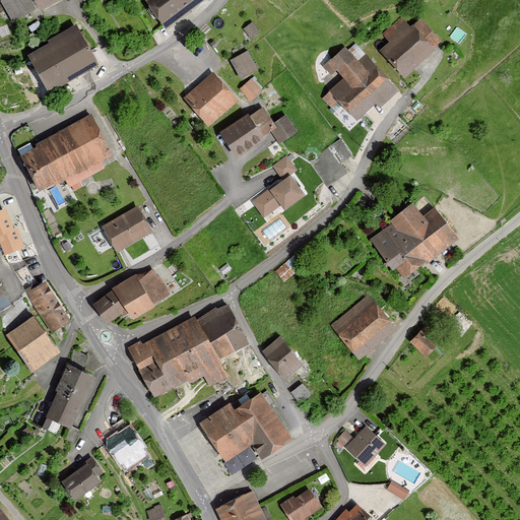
[(57,0),(0,0),(0,1),(12,24),(57,0)]
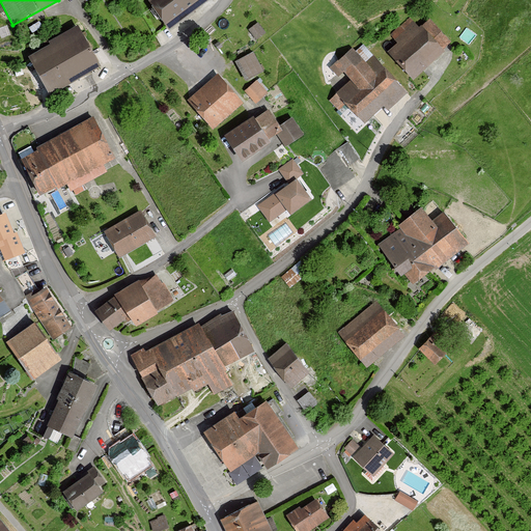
[(145,0),(166,27),(202,0),(145,0)]
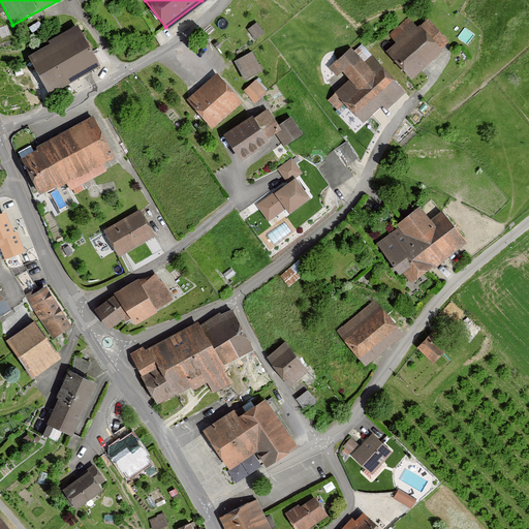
[(393,47),(384,54),(407,80),(449,43),(427,18),(416,26),(409,18),(386,38),(393,47)]
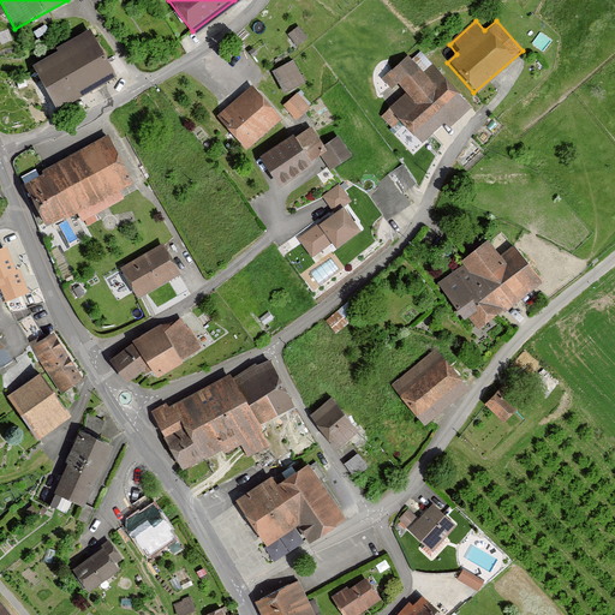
[(87,33),(25,67),(52,112),(113,77),(87,33)]
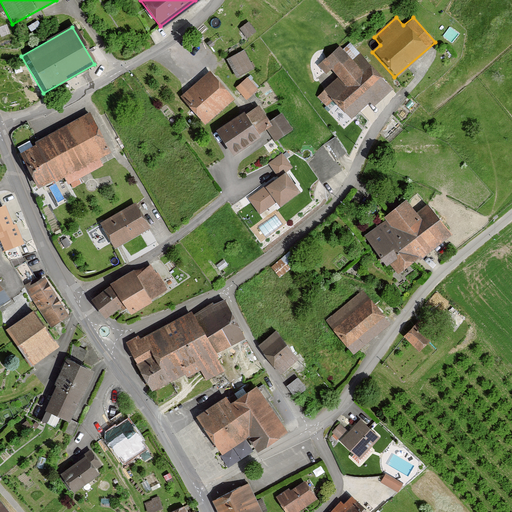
[(350,60),(336,46),(315,65),(325,75),(330,71),(338,79),(322,93),(346,119),(385,84),(357,54),(350,60)]
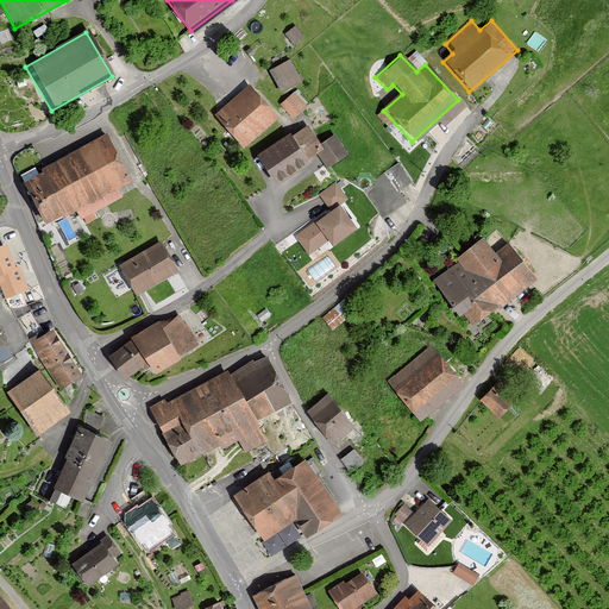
[(289,60),(268,69),(278,93),(300,83),(289,60)]
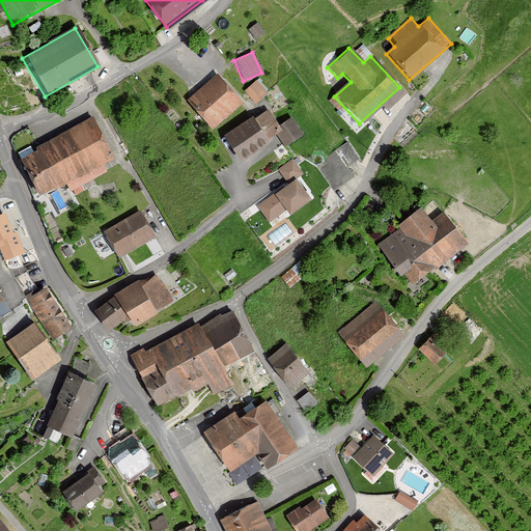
[(215,75),(185,102),(211,131),(241,104),(215,75)]
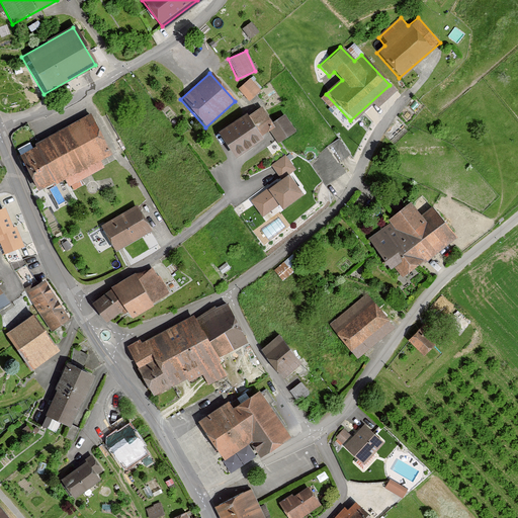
[(249,79),(237,90),(247,101),(259,91),(249,79)]
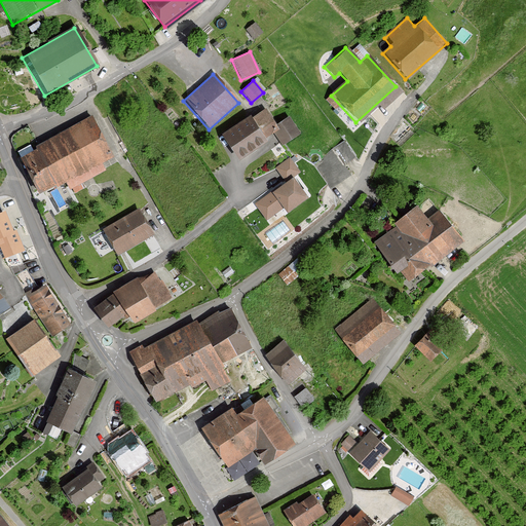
[(264,107),(218,134),(234,160),(264,142),(262,138),(271,132),(279,144),(298,133),(287,115),(273,123),(264,107)]
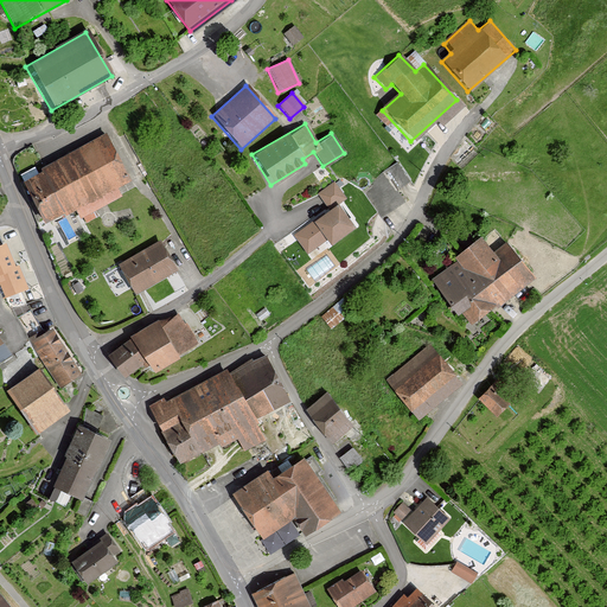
[(38,174),(20,183),(40,222),(71,206),(78,219),(120,197),(115,189),(128,181),(103,134),(36,170),(38,174)]
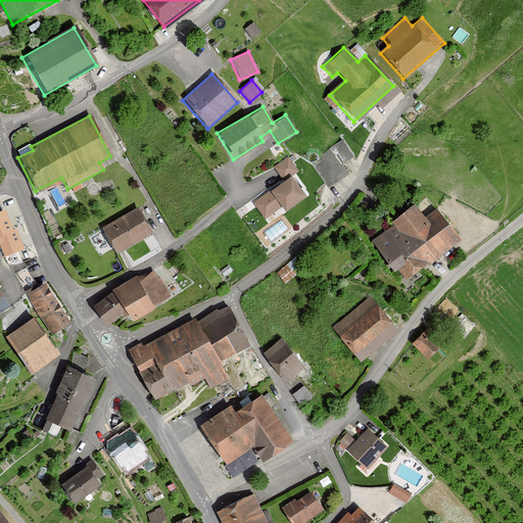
[(329,148),(315,164),(329,188),(348,174),(342,165),(353,156),(342,140),(329,148)]
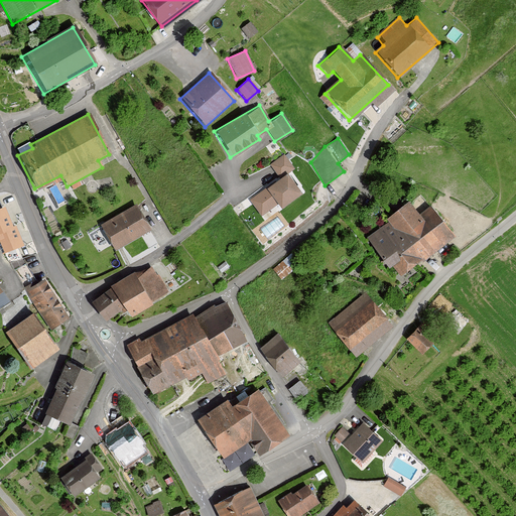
[(293,170),(282,155),(268,165),(278,178),(248,201),(259,216),(274,205),(277,209),(299,191),(287,175),(293,170)]
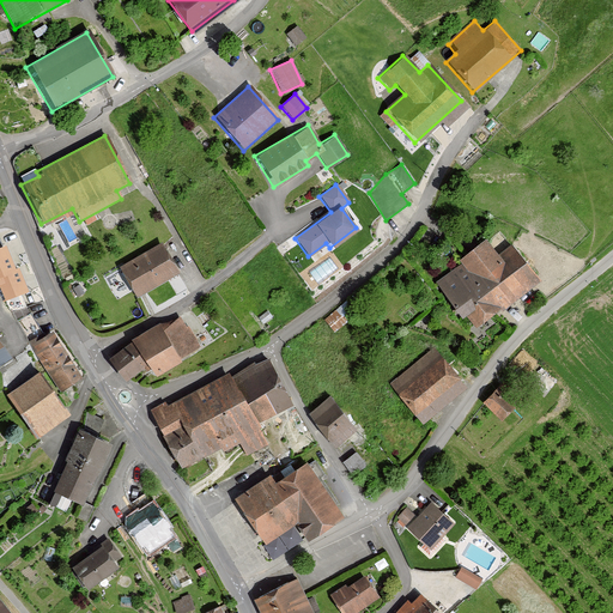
[(502,231),(434,281),(461,317),(465,315),(474,328),(539,280),(502,231)]
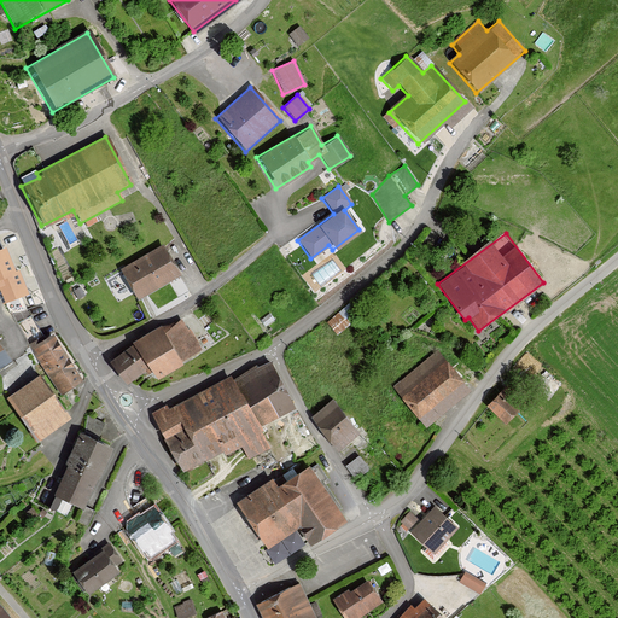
[(0,275),(18,268),(7,242),(0,244),(0,275)]
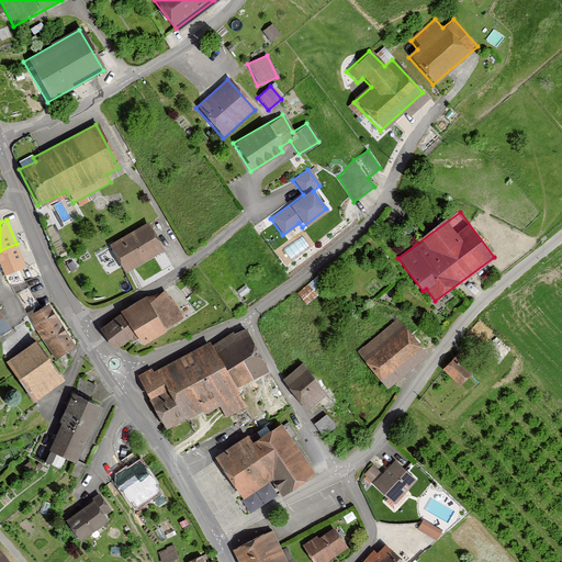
[(147,225),(109,246),(123,273),(163,253),(147,225)]
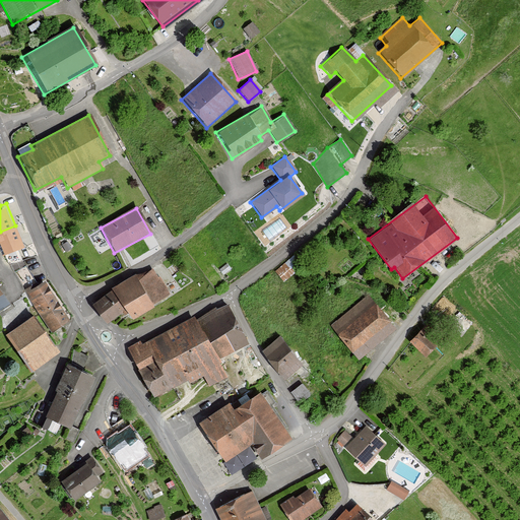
[(24,243),(16,223),(15,225),(0,232),(0,247),(3,253),(24,243)]
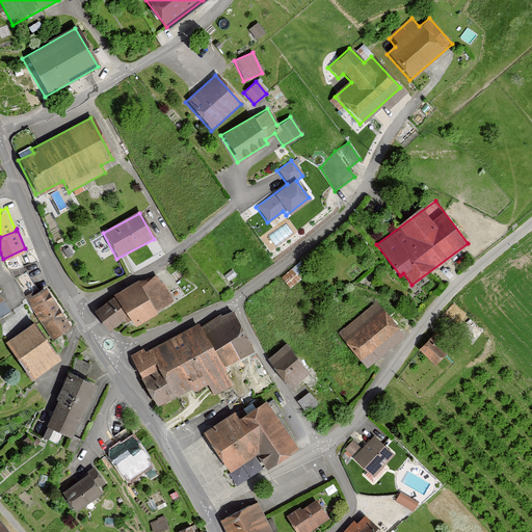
[(283,273),(291,285),(311,271),(302,259),(283,273)]
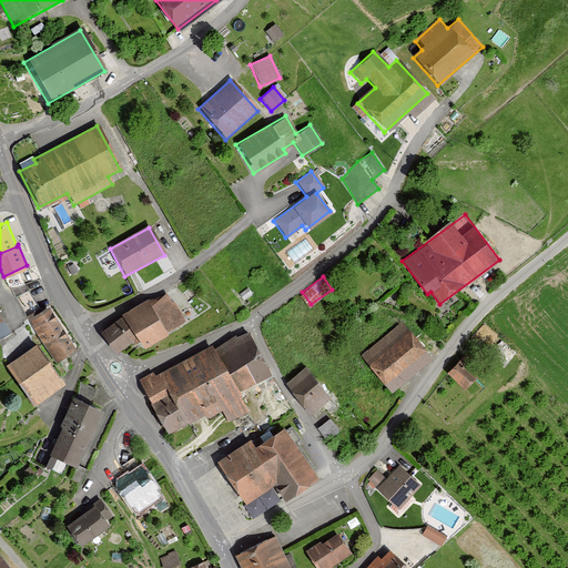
[(124,313),(102,328),(118,350),(134,338),(137,342),(142,337),(146,345),(170,331),(168,327),(191,317),(179,298),(174,302),(168,291),(152,301),(149,296),(122,311),(124,313)]
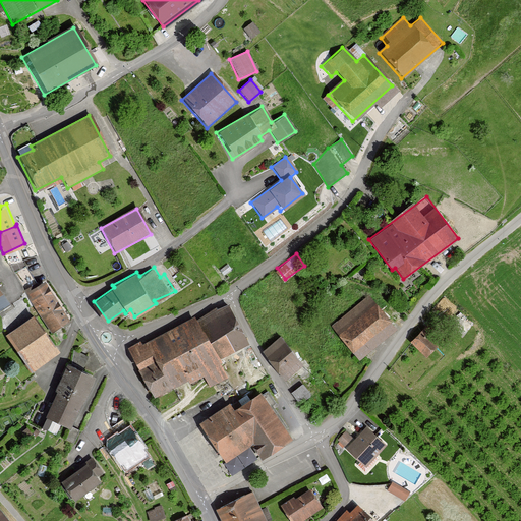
[(45,282),(24,294),(48,333),(68,321),(45,282)]
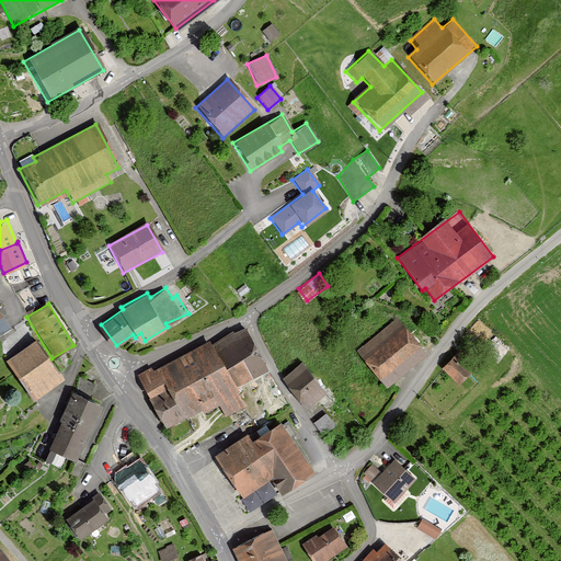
[(399,318),(355,350),(385,388),(427,356),(399,318)]
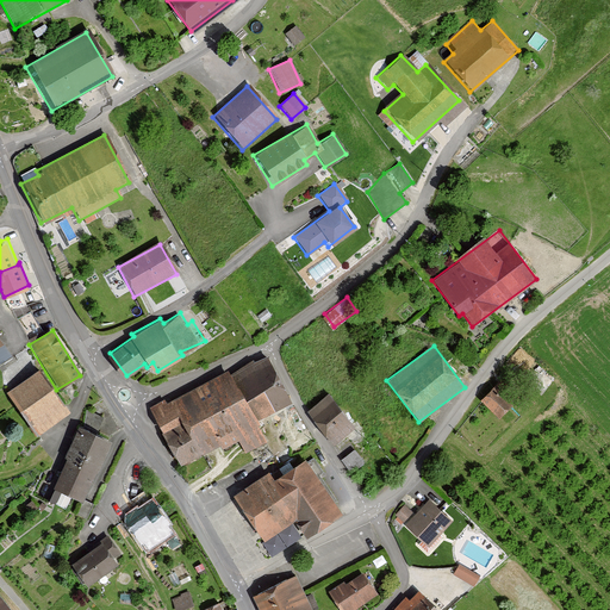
[(265,355),(229,373),(253,418),(287,400),(265,355)]
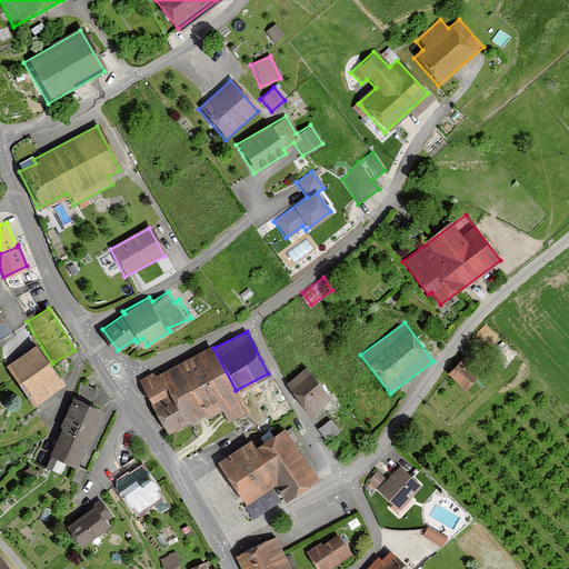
[(31,346),(2,368),(31,408),(61,386),(31,346)]
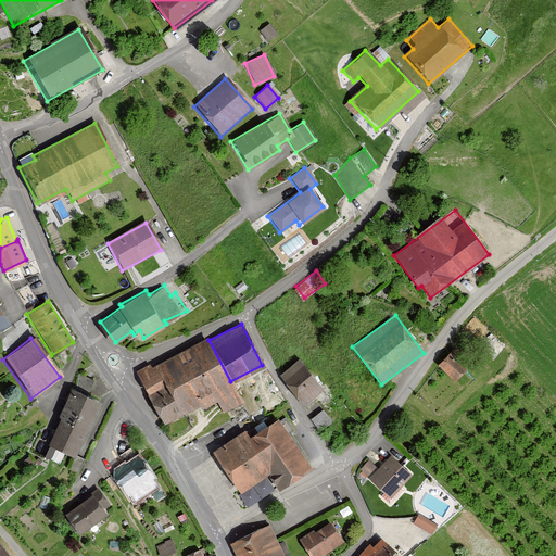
[(209,340),(173,358),(201,407),(214,401),(223,416),(242,405),(230,381),(209,340)]
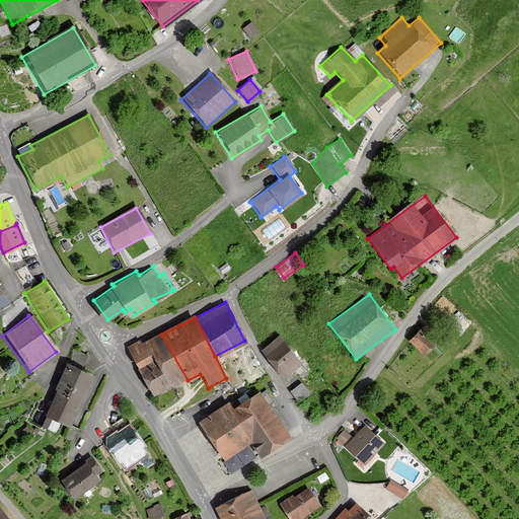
[(426,323),(408,342),(423,356),(440,338),(426,323)]
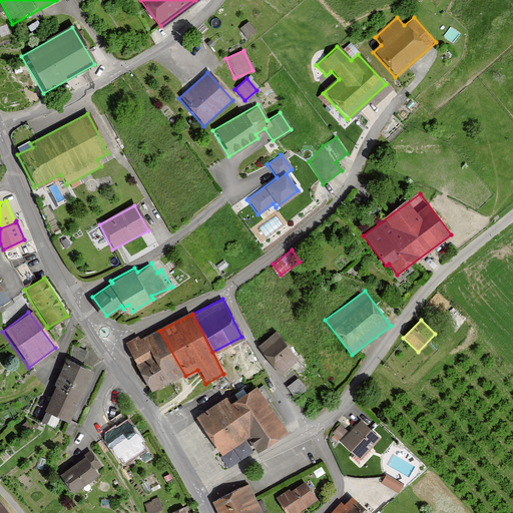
[(159,331),(143,339),(151,356),(134,365),(149,394),(185,376),(159,331)]
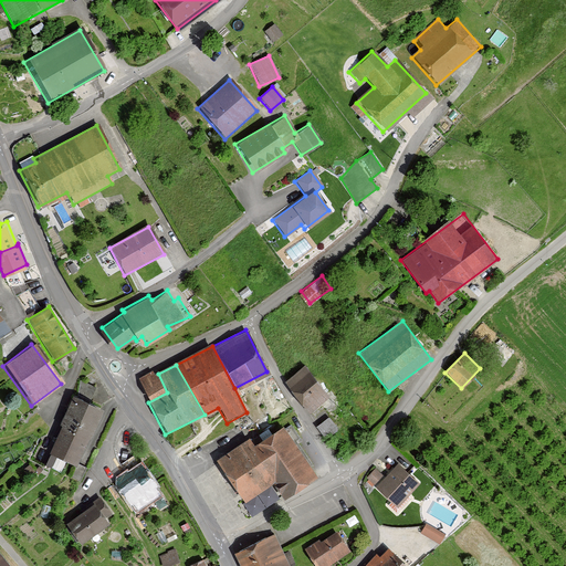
[(304,366),(283,384),(308,415),(331,398),(304,366)]
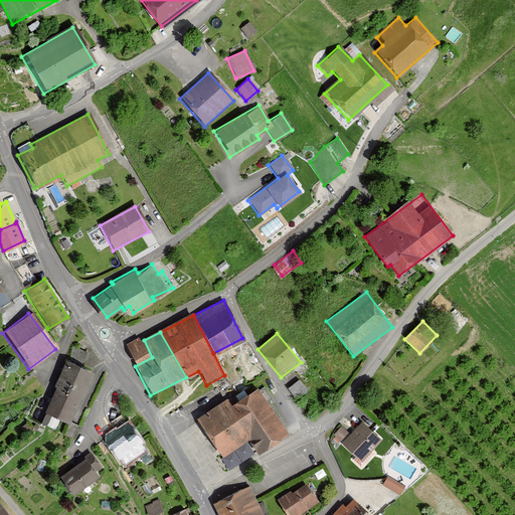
[(144,340),(127,349),(135,366),(152,357),(144,340)]
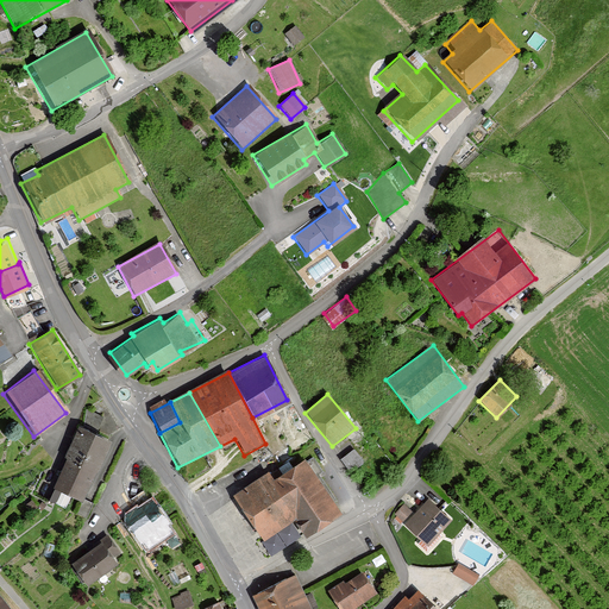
[(60,456),(92,471),(106,441),(74,426),(60,456)]
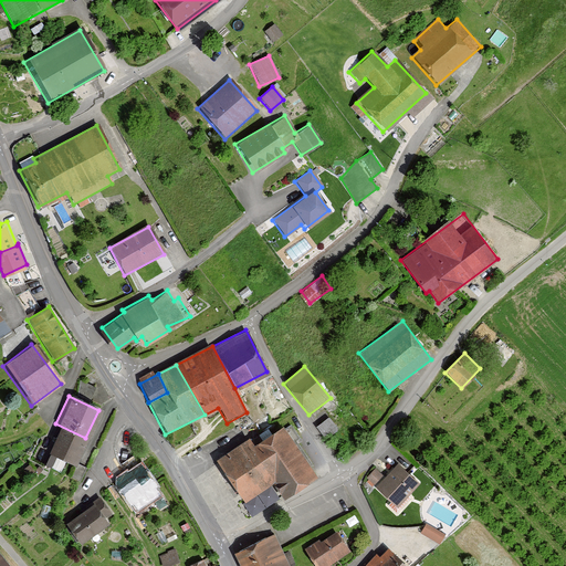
[(331,415),(318,423),(326,435),(338,427),(331,415)]
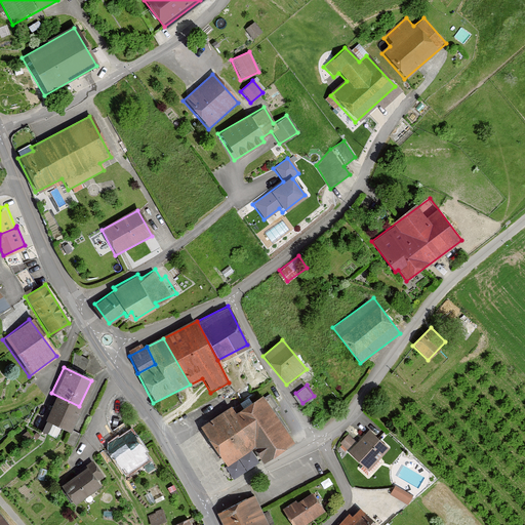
[(79,406),(51,393),(39,418),(68,432),(79,406)]
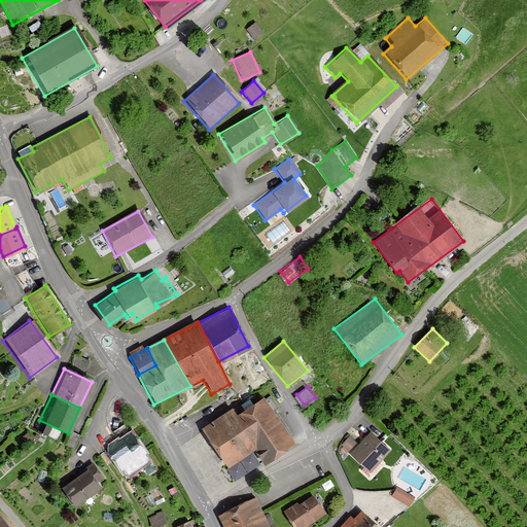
[(292,443),(260,398),(202,440),(223,469),(249,451),(260,466),(292,443)]
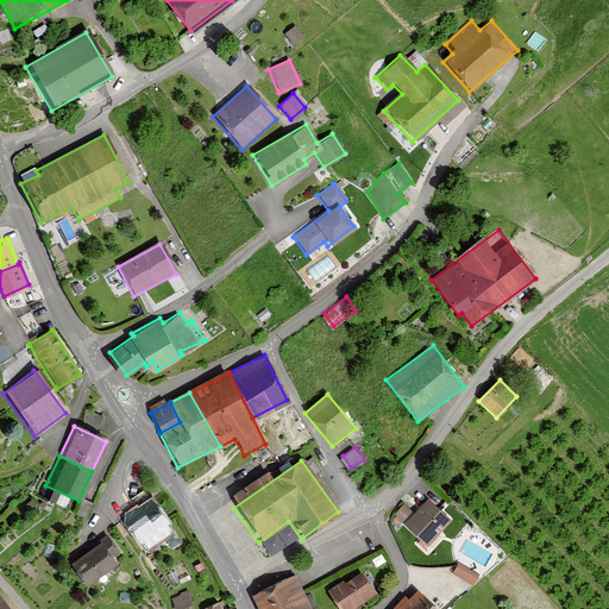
[(403,507),(395,516),(427,547),(451,522),(426,500),(412,515),(403,507)]
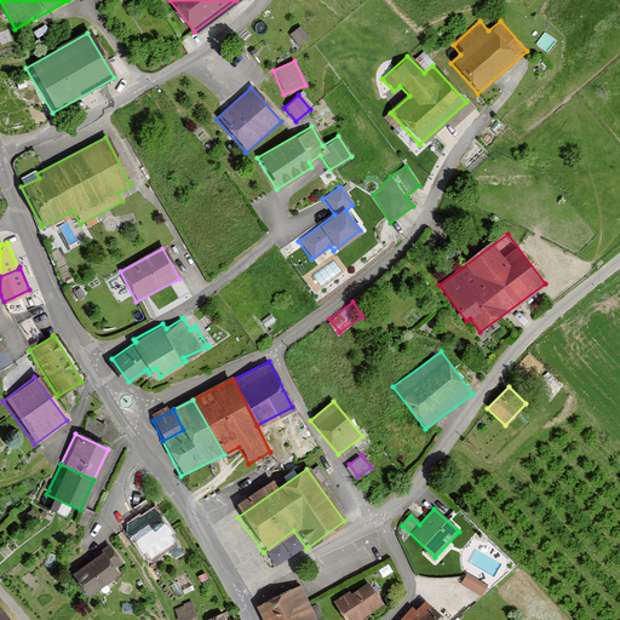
[(153,512),(125,529),(145,562),(173,544),(153,512)]
